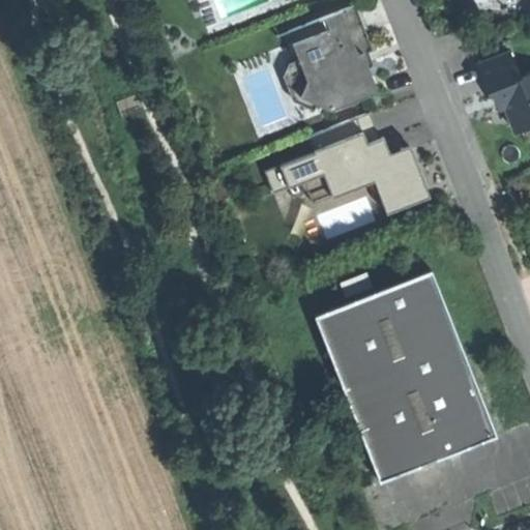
[(373,49),(354,4),(287,31),(298,59),(306,81),(299,96),(317,104),(330,110),(378,91),(367,64),(362,66),(360,61),(358,55),(373,49)]
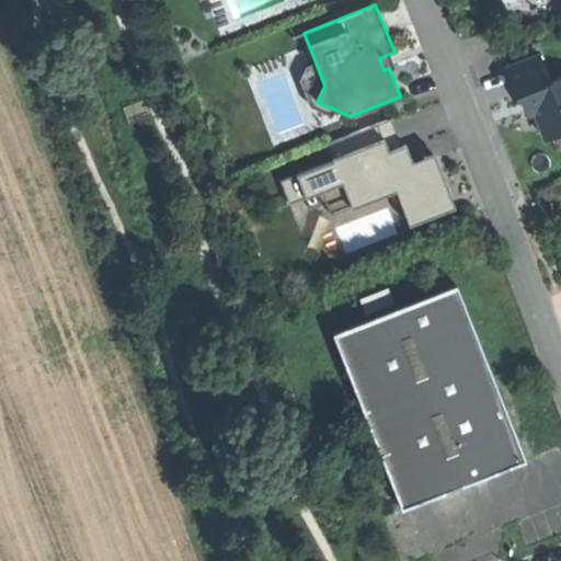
[(539,55),(505,68),(517,98),(522,96),(527,94),(535,112),(545,138),(554,135),(560,136),(560,79),(550,84),(539,55)]
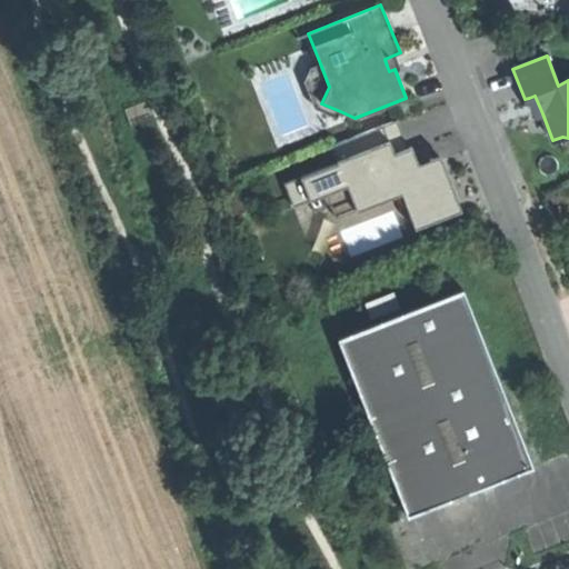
[(329,87),(320,63),(310,68),(303,82),(315,108),(337,118),(340,111),(321,103),(329,87)]
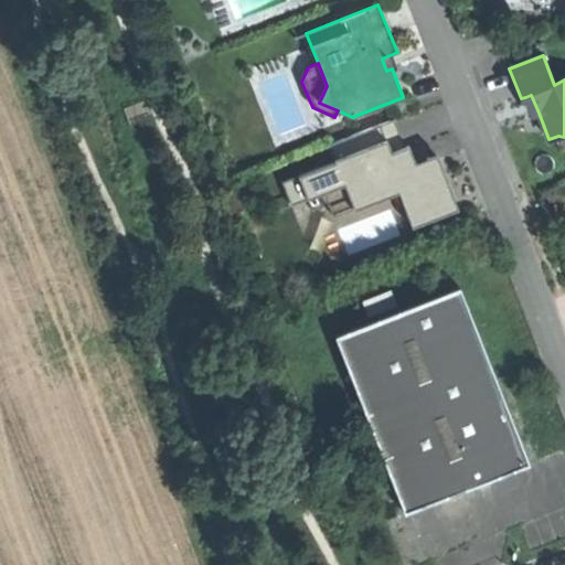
[(539,113),(531,95),(525,97),(529,106),(532,115),(539,113)]
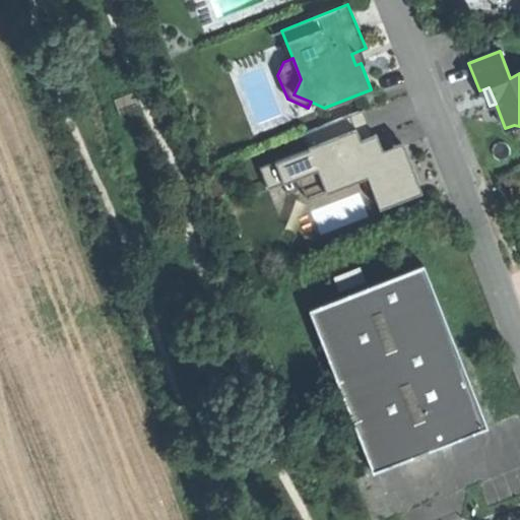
[(363,110),(303,133),(309,149),(261,169),(268,188),(317,170),(325,190),(373,172),(386,205),(420,192),(403,147),(396,150),(394,145),(382,150),(376,135),(373,136),(363,110)]
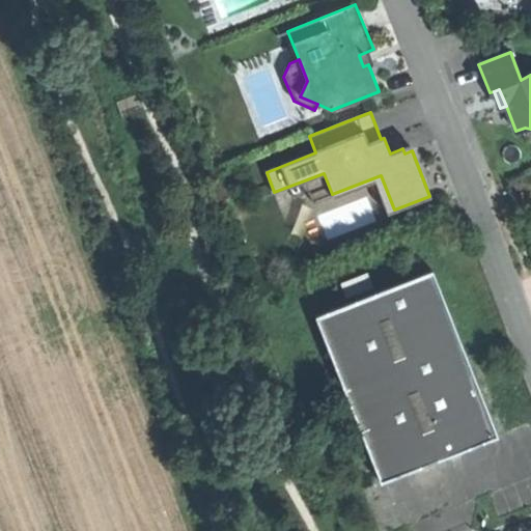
[(445,457),(497,437),(431,271),(315,317),(381,483),(445,457)]
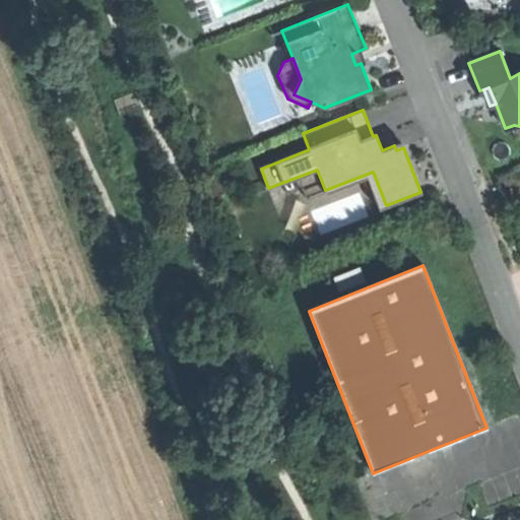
[(360,268),(334,277),(339,291),(365,282),(360,268)]
